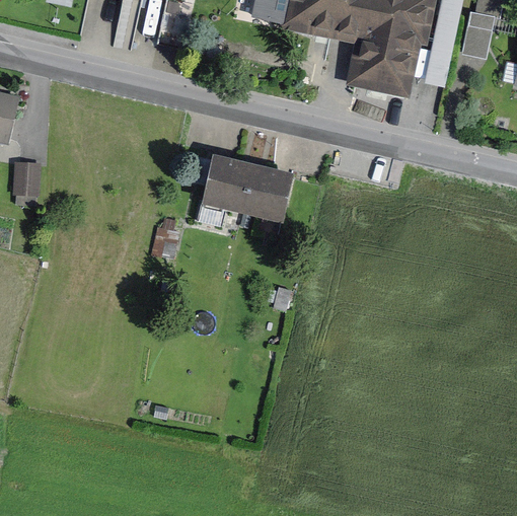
[(255,0),(250,19),(291,29),(297,0),(255,0)]
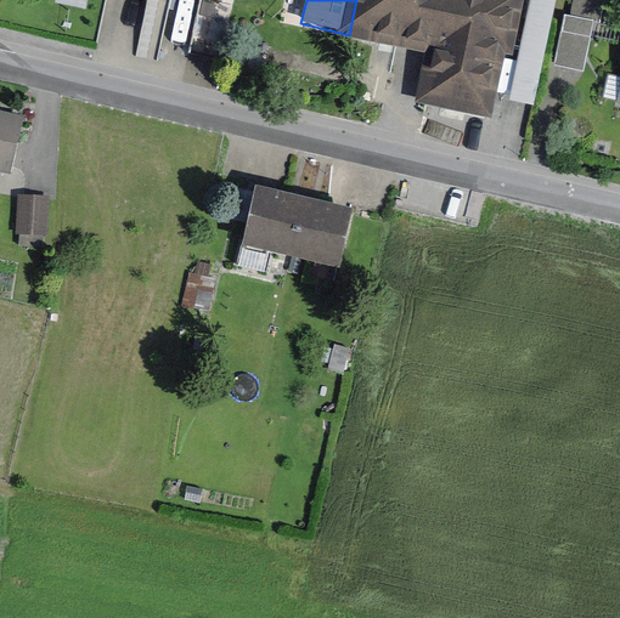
[(356,0),(349,35),(437,56),(424,101),(488,117),(517,0),(356,0)]
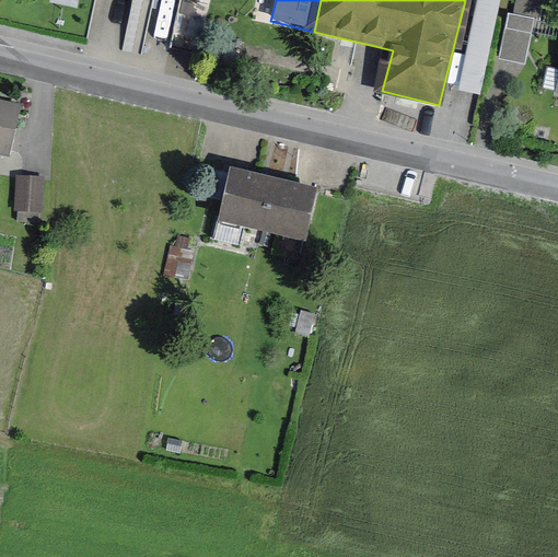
[(474,0),(461,84),(484,88),(498,0),(474,0)]
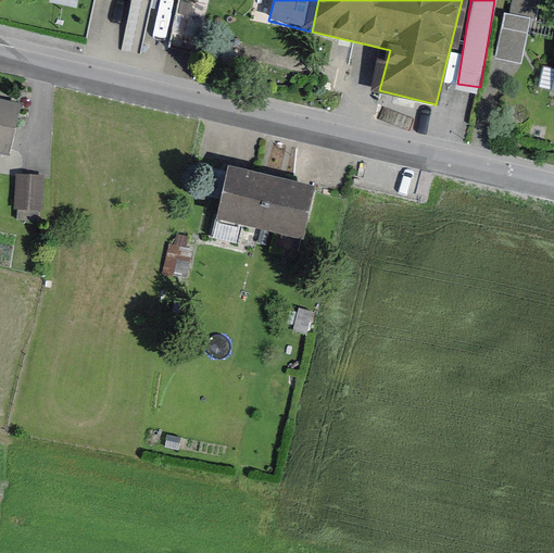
[(524,60),(530,11),(504,8),(498,55),(524,60)]
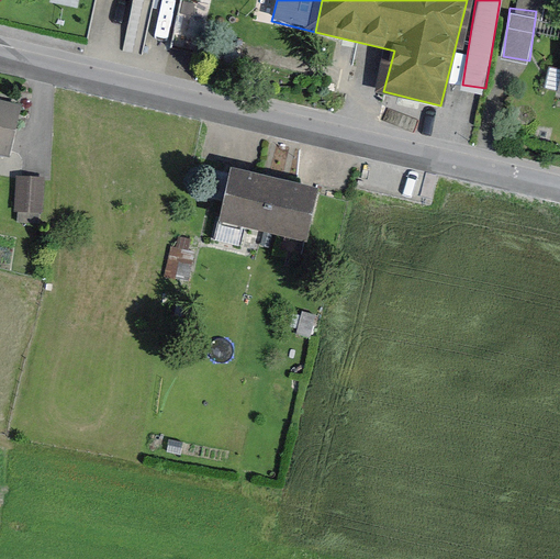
[(14,112),(0,109),(0,155),(3,156),(14,112)]
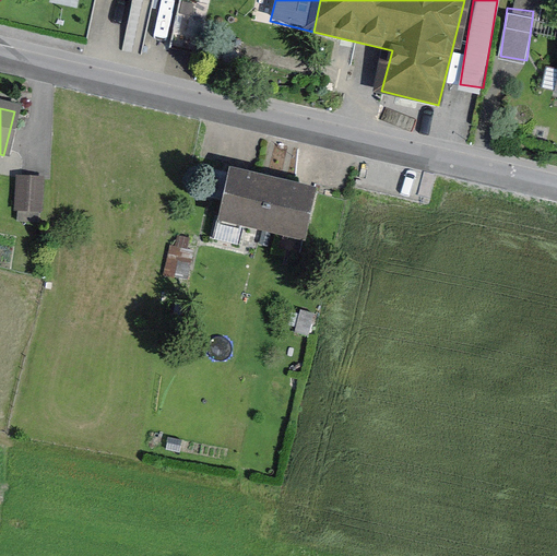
[(316,187),(237,168),(226,216),(305,235),(316,187)]
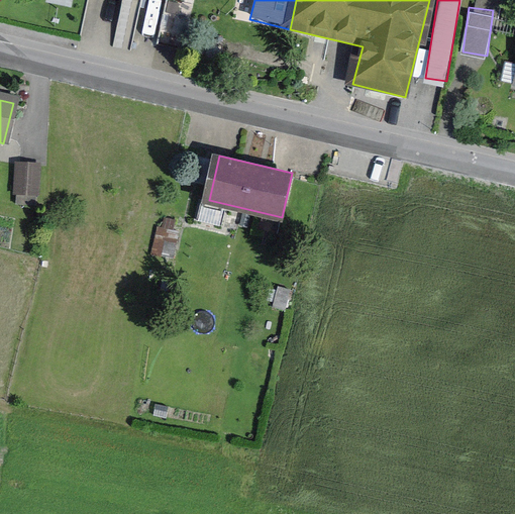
[(36,169),(14,168),(13,196),(35,198),(36,169)]
